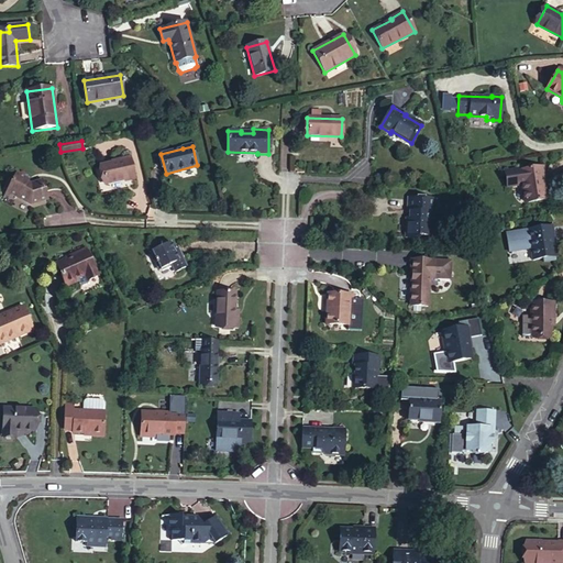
[(121,158),(122,161),(100,166),(105,184),(134,177),(129,156),(121,158)]
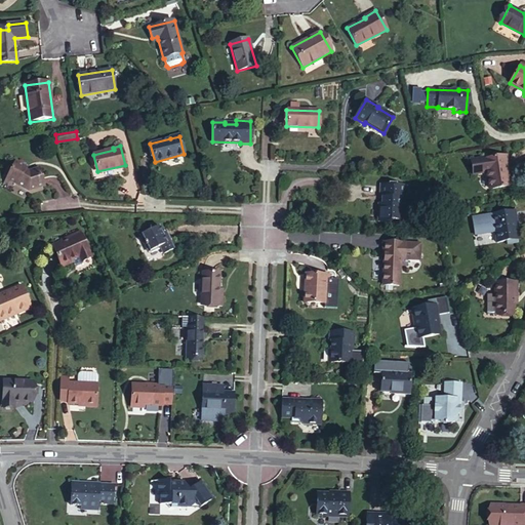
[(509,167),(507,156),(471,162),(473,174),(488,171),(491,190),(510,187),(508,167),(509,167)]
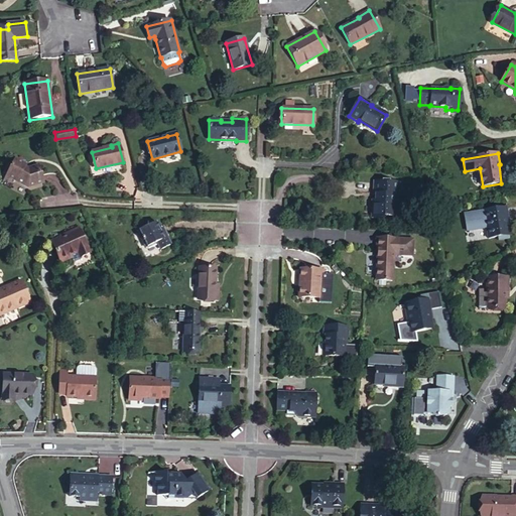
[(24,167),(26,165),(15,159),(6,176),(27,188),(42,183),(37,165),(27,169),(24,167)]
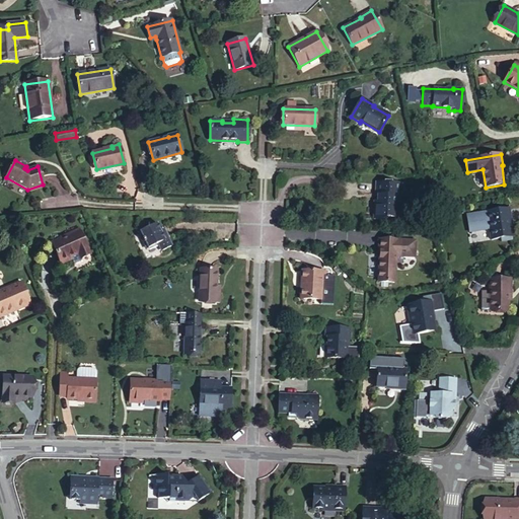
[(399,196),(400,182),(375,180),(375,194),(378,195),(378,201),(374,200),(373,219),(386,219),(386,217),(395,217),(396,196),(399,196)]
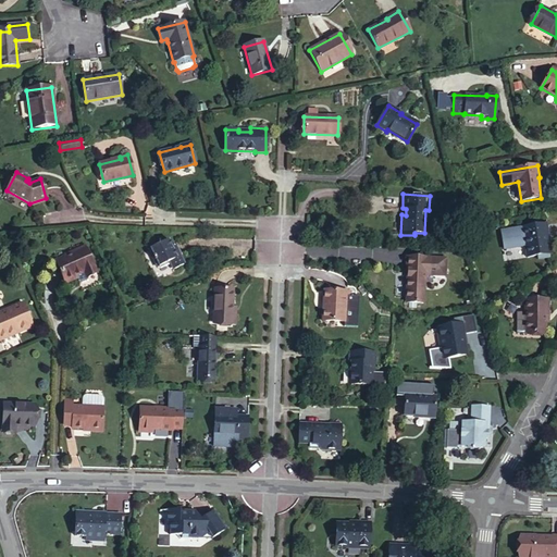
[(548,234),(546,224),(522,229),(523,237),(527,258),(548,255),(545,234),(548,234)]
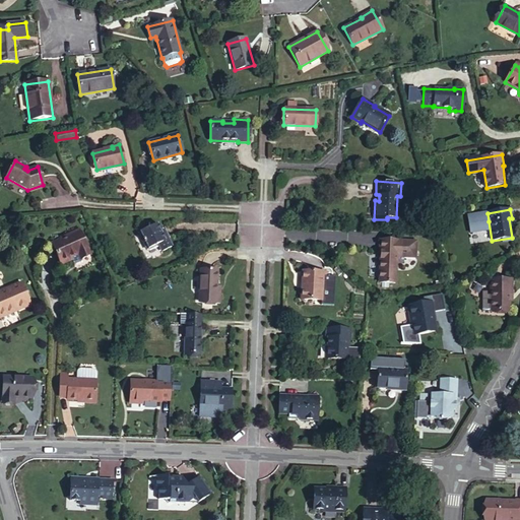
[(161,232),(157,224),(138,233),(147,250),(158,245),(161,252),(172,248),(164,231),(161,232)]
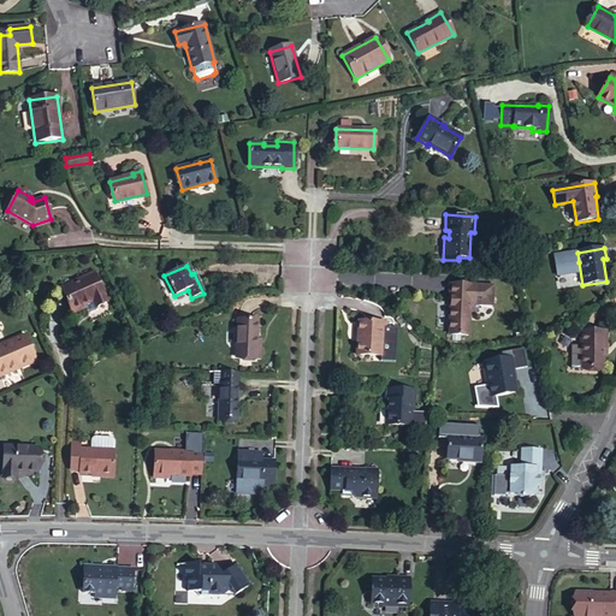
[(95,304),(106,300),(94,273),(77,279),(78,282),(61,289),(72,313),(86,308),(83,304),(93,301),(95,304)]
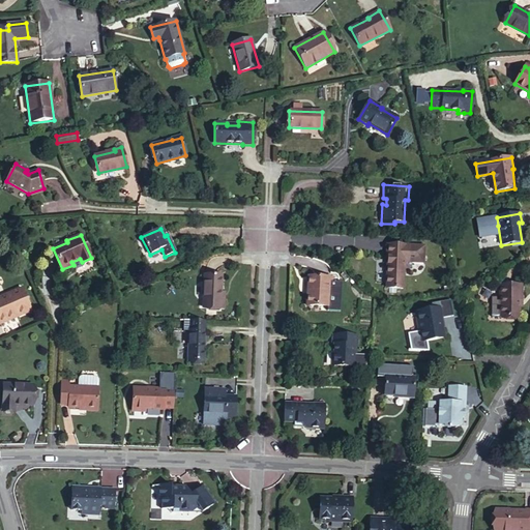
[(386,288),(403,289),(405,245),(386,244),(386,256),(387,256),(386,288)]
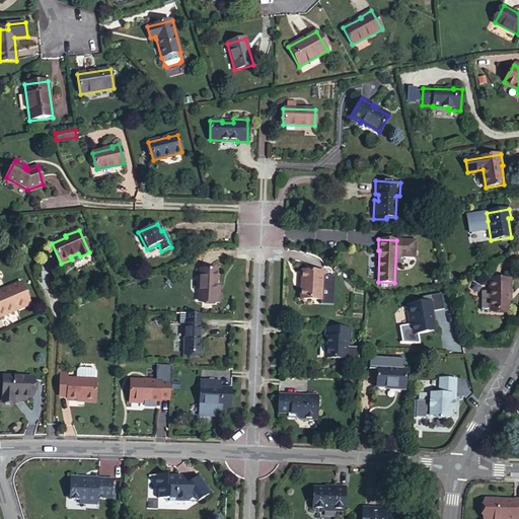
[(216,292),(216,288),(216,271),(200,270),(199,302),(219,303),(219,292),(216,292)]
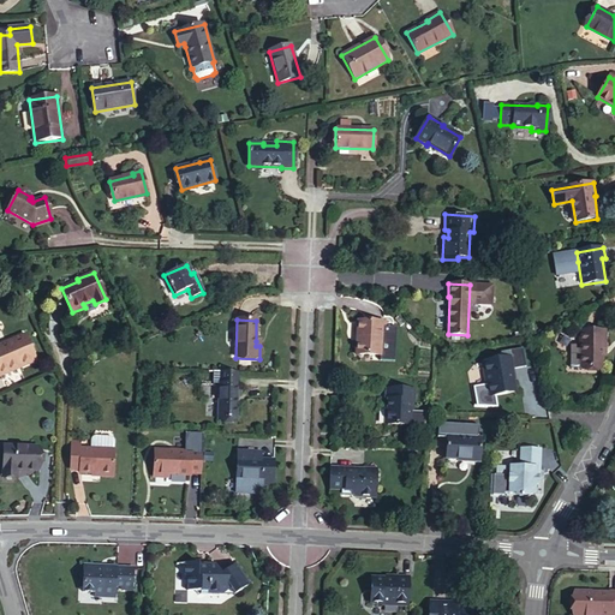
[(382,335),(383,322),(360,321),(359,342),(357,342),(356,354),(381,356),(382,335)]
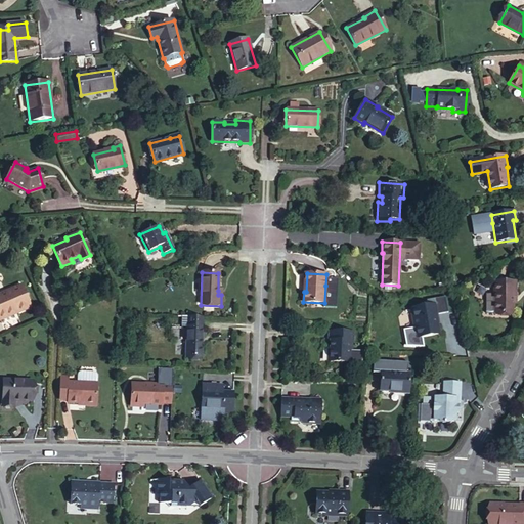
[(515,293),(515,282),(494,282),(494,295),(494,313),(512,313),(513,293),(515,293)]
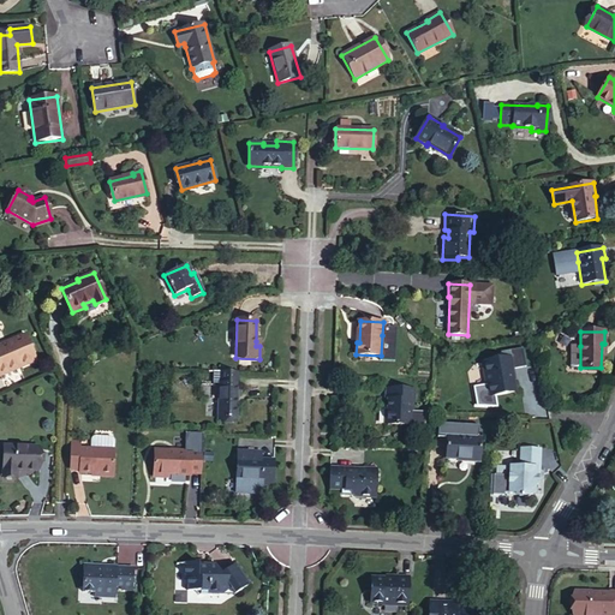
[(27,338),(24,334),(9,341),(11,345),(27,338)]
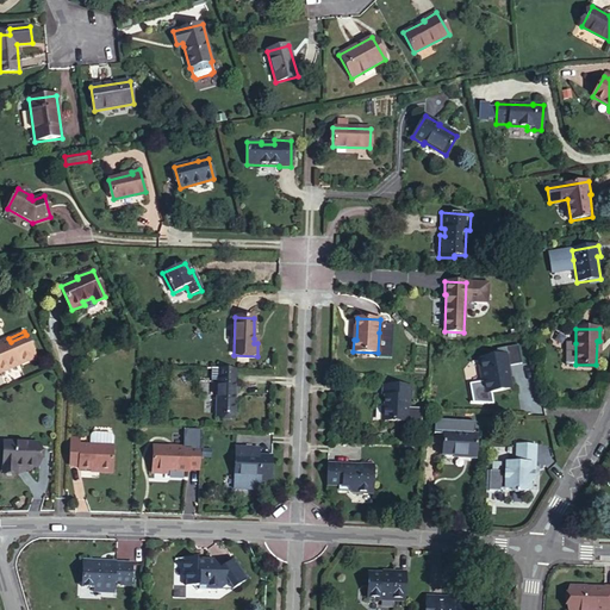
[(36,359),(26,335),(11,342),(8,338),(0,342),(0,369),(18,362),(19,366),(36,359)]
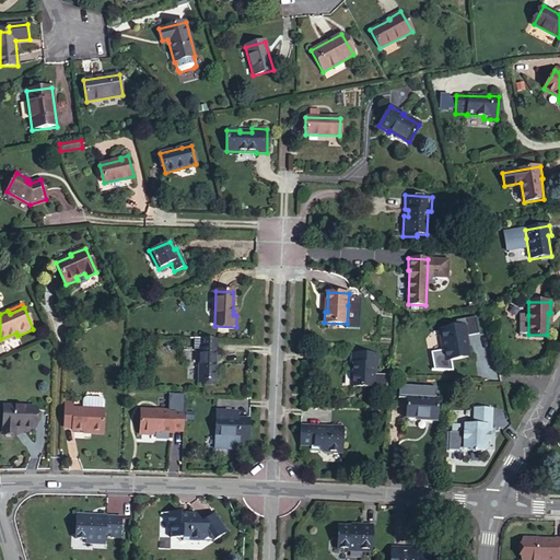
[(528,335),(528,315),(518,314),(518,335),(528,335)]
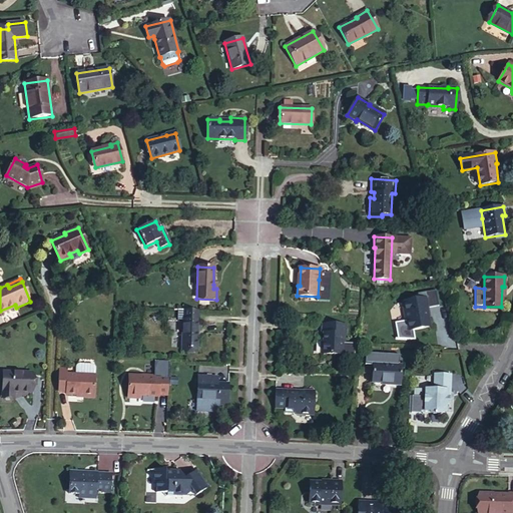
[(427,308),(430,308),(428,298),(405,302),(410,331),(430,327),(427,308)]
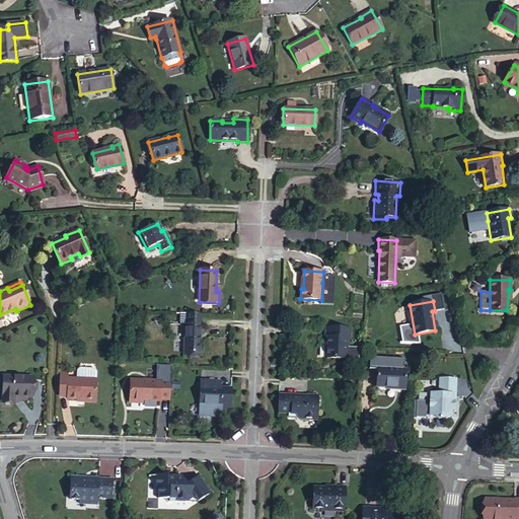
[(200,324),(201,324),(201,314),(176,312),(175,322),(181,323),(180,354),(199,355),(200,324)]
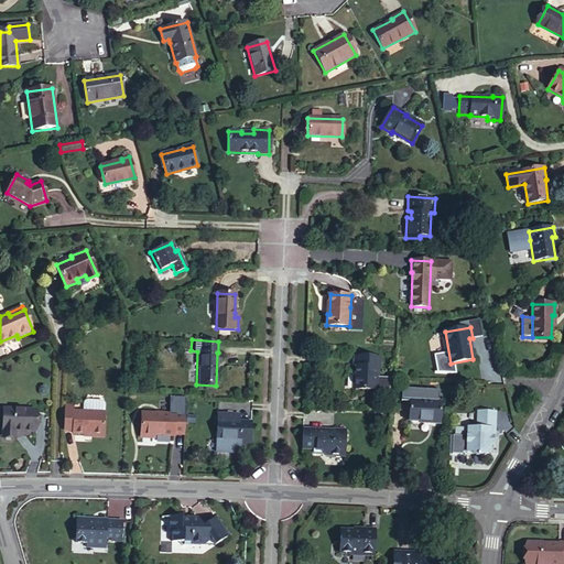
[(380,368),(381,358),(355,357),(354,367),(356,367),(355,376),(354,376),(353,389),(377,390),(378,368),(380,368)]
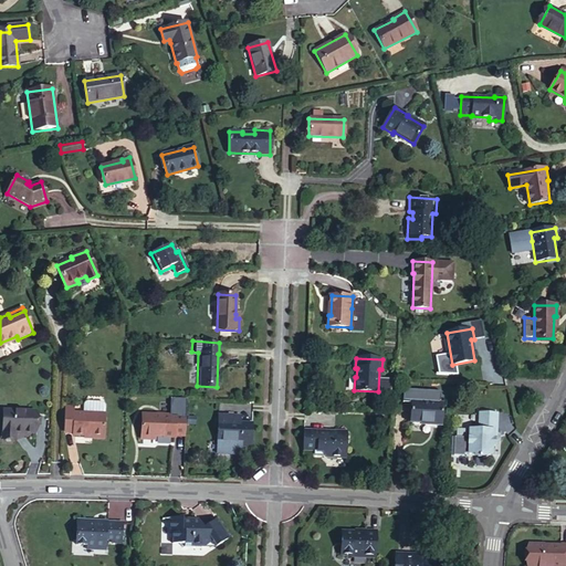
[(532,410),(536,402),(531,400),(527,407),(532,410)]
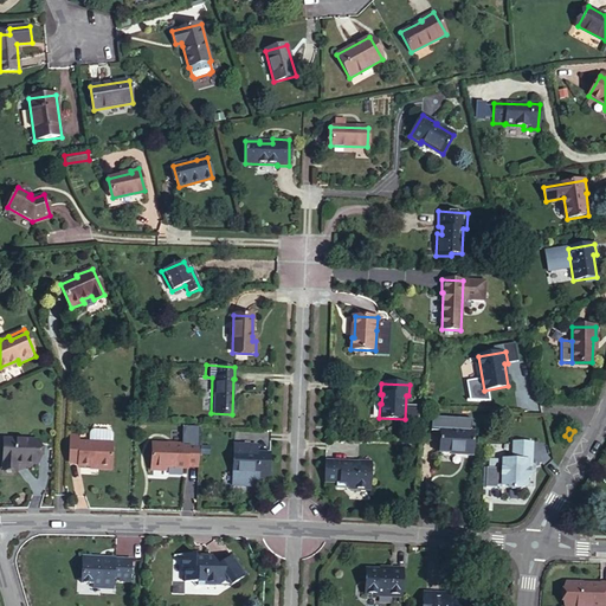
[(90,443),(111,444),(113,433),(110,431),(92,430),(90,432),(90,443)]
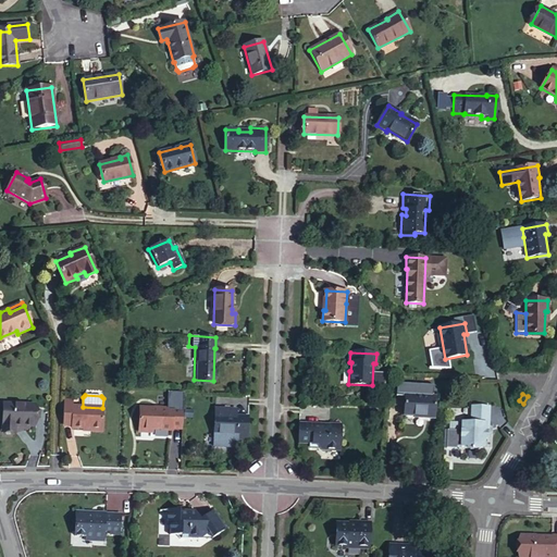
[(435,417),(436,397),(417,395),(405,395),(404,416),(415,417),(415,418),(424,419),(424,416),(435,417)]
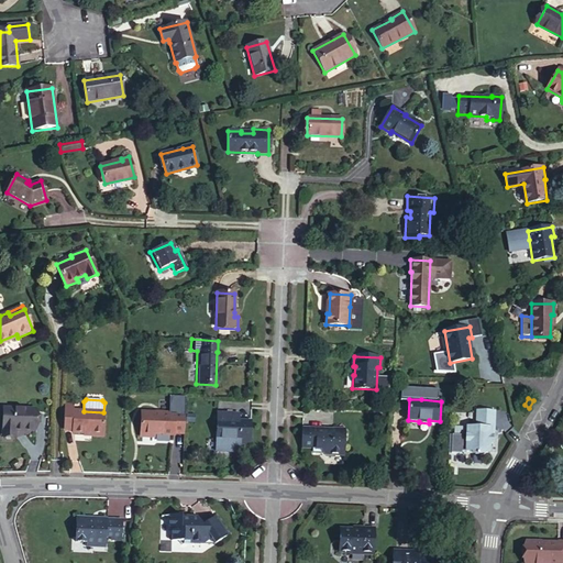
[(34,432),(35,410),(3,409),(2,434),(15,435),(15,432),(34,432)]
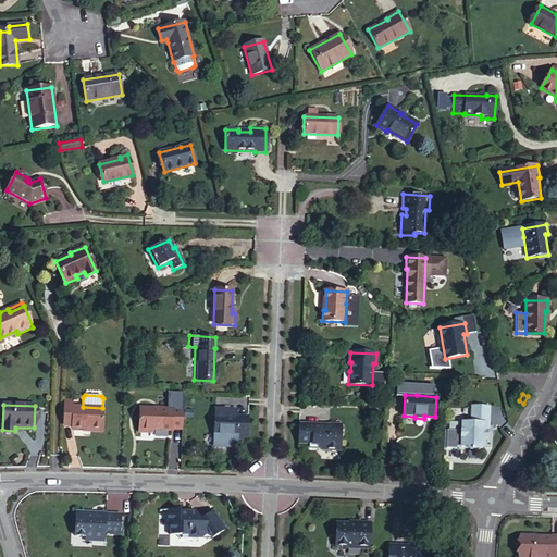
[(101,431),(102,408),(83,407),(72,407),(63,406),(62,425),(72,425),(72,428),(83,429),(89,429),(89,431),(101,431)]
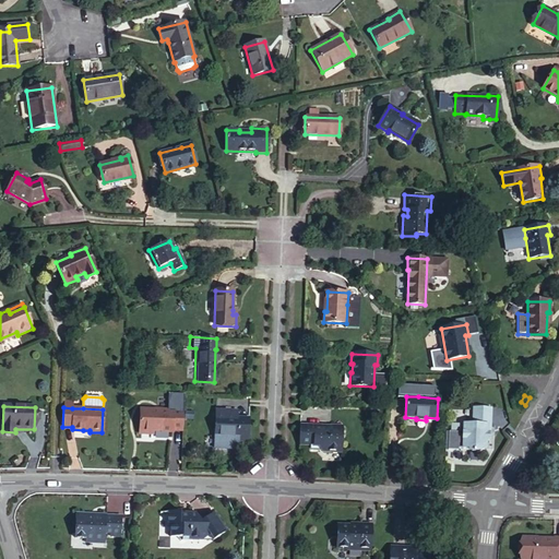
[(488,435),(488,427),(489,408),(476,407),(475,425),(465,424),(464,436),(464,449),(473,450),(473,452),(477,452),(478,450),(487,451),(487,441),(490,441),(491,435),(488,435)]
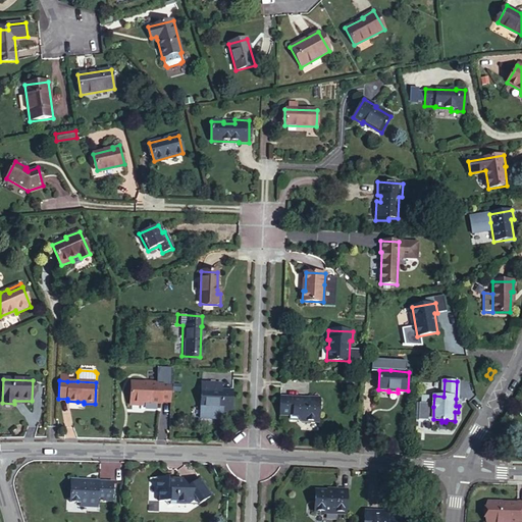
[(170,403),(171,383),(132,382),(131,404),(143,405),(143,403),(161,404),(161,402),(170,403)]
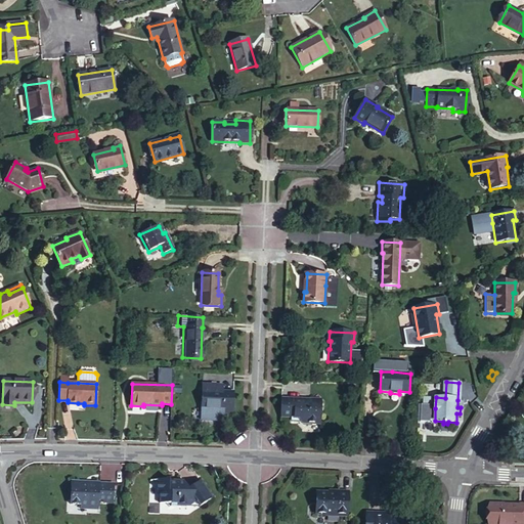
[(232,415),(233,392),(222,392),(212,391),(212,390),(202,390),(201,408),(223,409),(223,413),(232,415)]
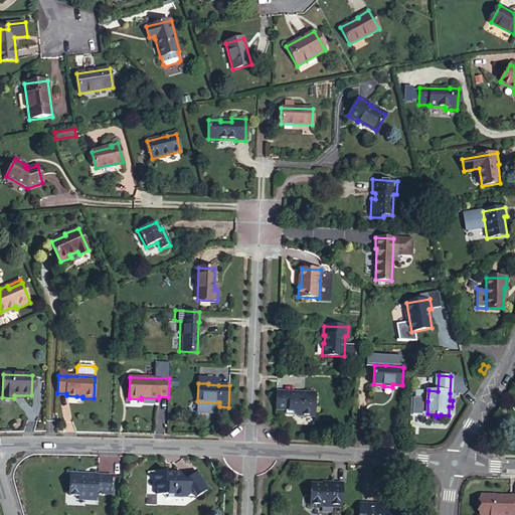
[(305,392),(304,395),(290,394),(290,392),(277,391),(276,410),(288,410),(288,412),(293,412),(297,416),(306,416),(306,415),(315,415),(316,392),(305,392)]
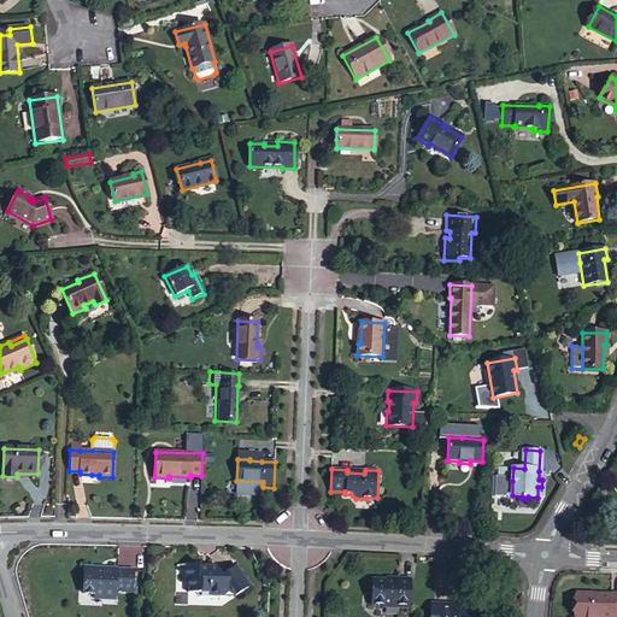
[(512,495),(512,481),(509,481),(509,477),(498,477),(498,479),(497,495),(497,497),(507,498),(507,495),(512,495)]
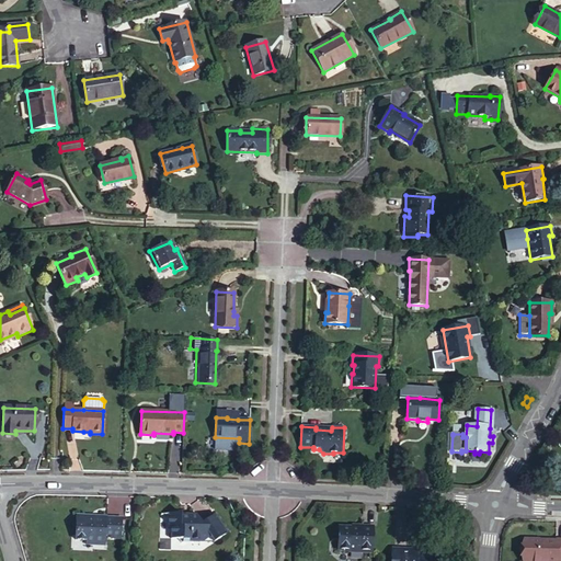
[(202,525),(196,515),(169,514),(168,526),(171,526),(171,539),(183,539),(183,541),(202,542),(209,537),(214,544),(227,535),(215,516),(202,525)]
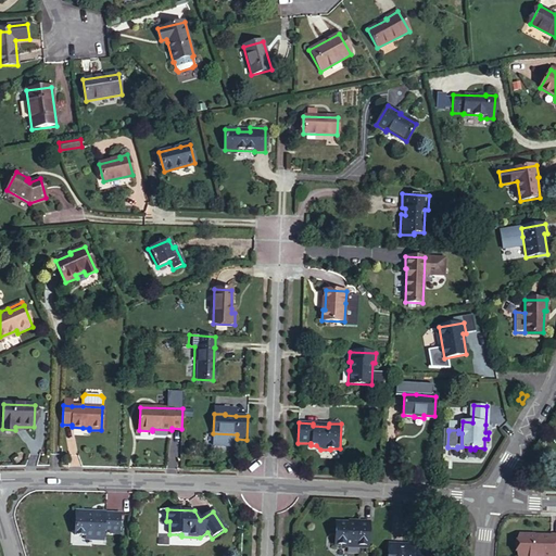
[(104,513),(104,514),(90,513),(90,512),(77,510),(76,535),(86,535),(92,536),(91,540),(103,540),(103,530),(111,530),(119,531),(119,514),(104,513)]
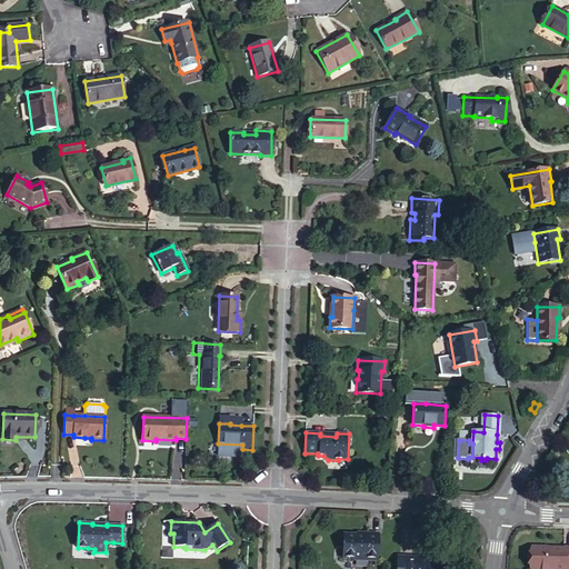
[(367,532),(367,533),(358,533),(358,536),(345,535),(343,558),(368,558),(368,560),(377,560),(378,533),(367,532)]
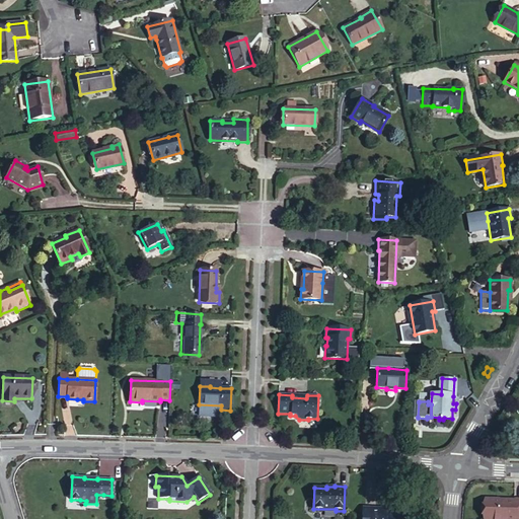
[(518,518),(518,499),(515,499),(515,502),(499,502),(499,499),(485,499),(485,518),(518,518)]
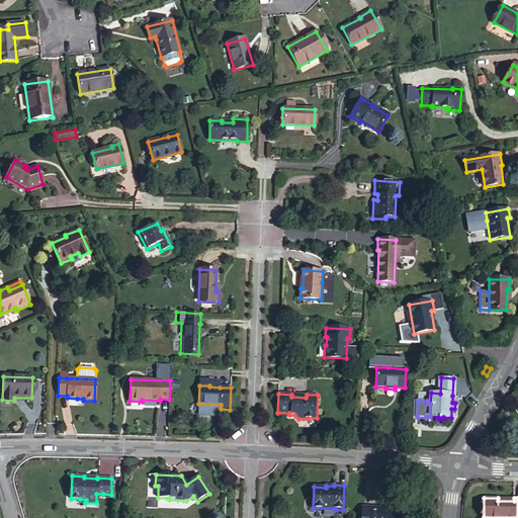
[(387,516),(387,508),(361,507),(360,517),(397,517),(397,516),(387,516)]
